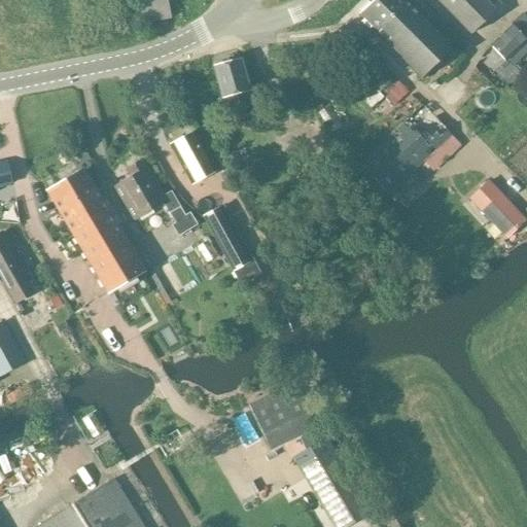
[(139,0),(144,25),(170,20),(166,0),(139,0)]
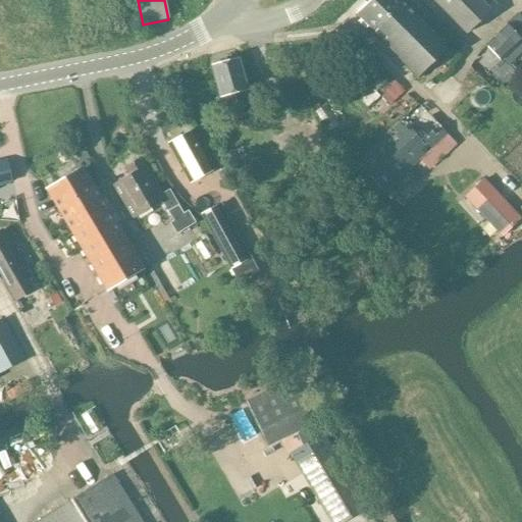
[(371,0),(357,14),(418,79),(448,49),(399,0),(371,0)]
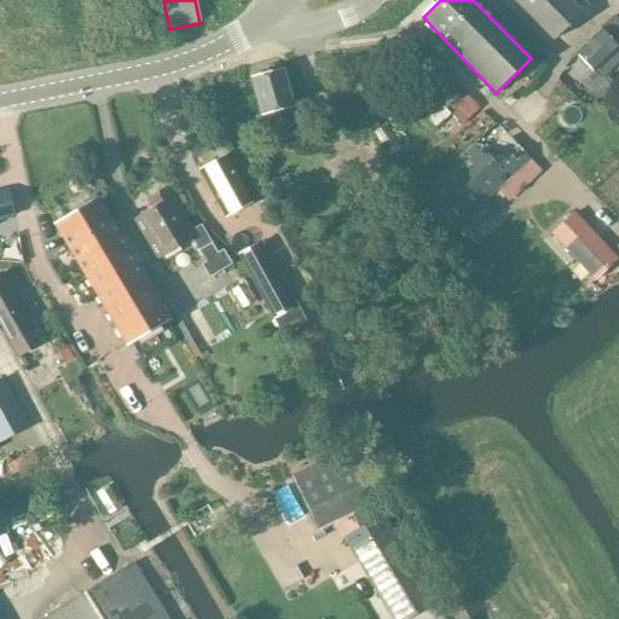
[(514,0),(553,40),(580,13),(567,0),(514,0)]
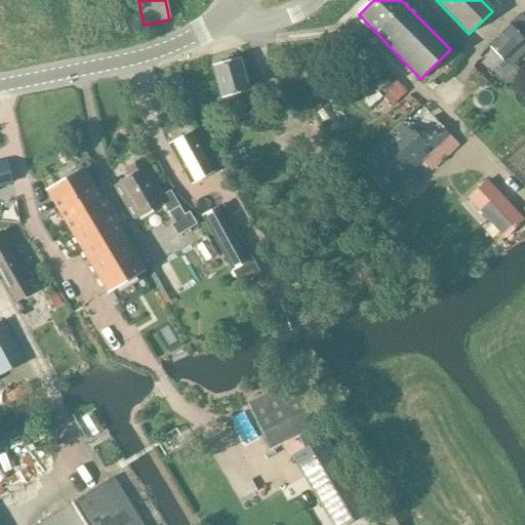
[(524,44),(523,41),(524,39),(524,17),(521,13),(509,25),(488,44),(502,61),(503,59),(511,67),(524,51),(524,44)]
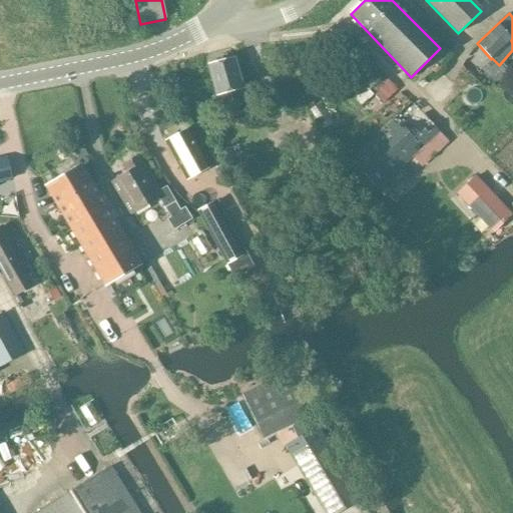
[(335,79),(361,107),(374,95),(382,104),(397,89),(363,53),(349,66),(335,79)]
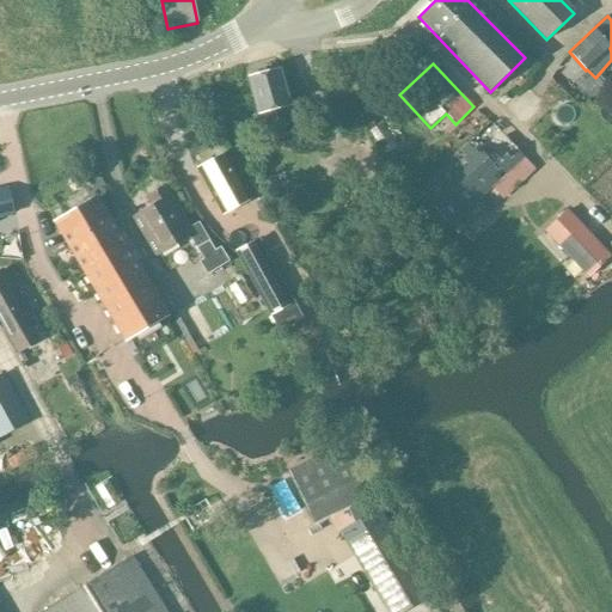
[(279,71),(249,78),(258,114),(263,112),(265,124),(282,120),(279,109),(288,106),(279,71)]
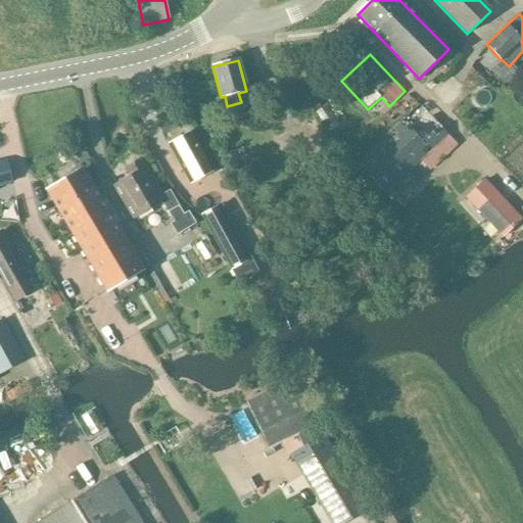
[(224,97),(217,99),(220,113),(228,111),(224,97)]
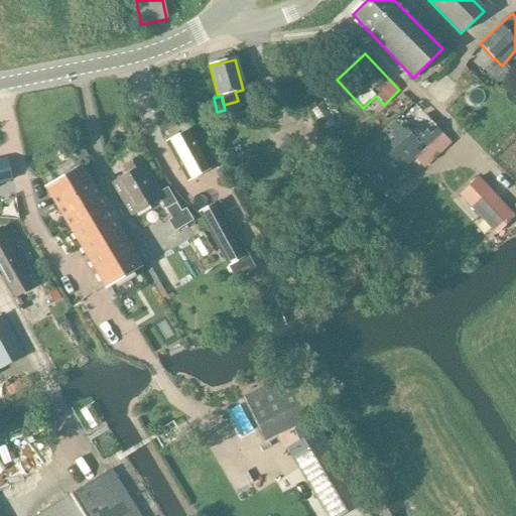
[(353,160),(380,190),(441,133),(414,103),(353,160)]
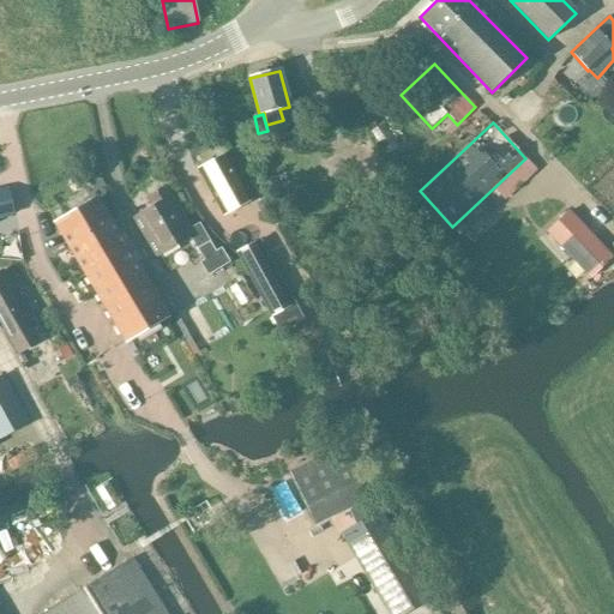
[(252,199),(227,154),(197,169),(222,215),(252,199)]
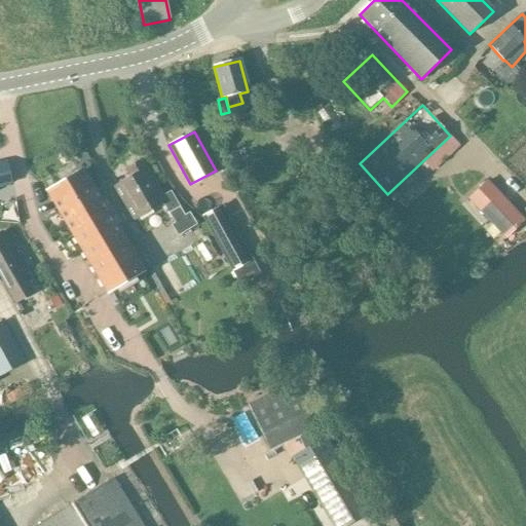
[(142,160),(126,170),(130,177),(113,187),(134,220),(162,202),(168,213),(180,207),(171,191),(162,195),(142,160)]
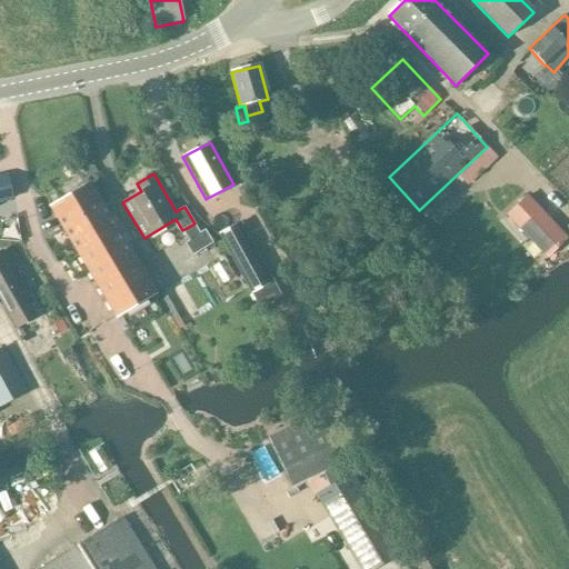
[(0,176),(0,200),(12,198),(7,175),(0,176)]
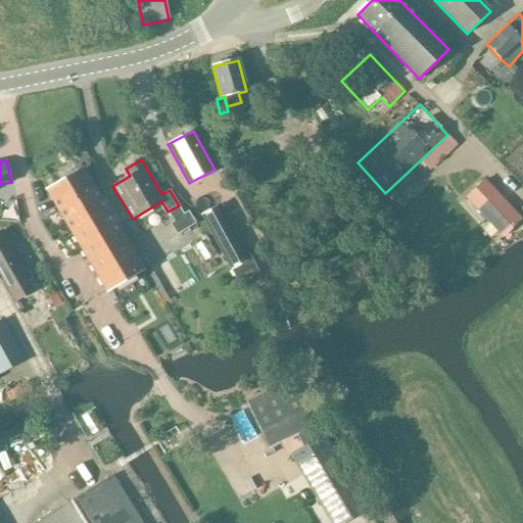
[(47,191),(106,290),(143,269),(84,169),(47,191)]
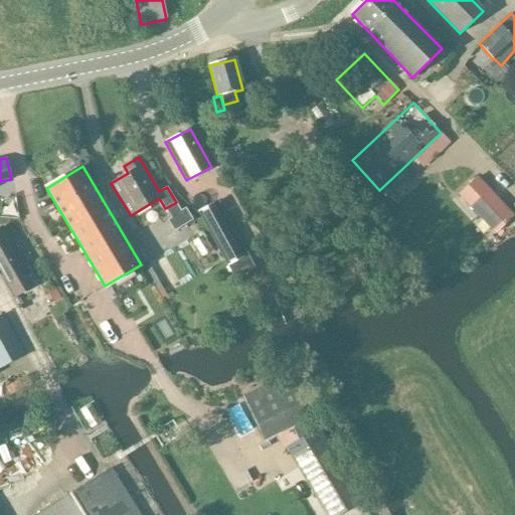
[(475,177),(456,195),(492,234),(512,216),(475,177)]
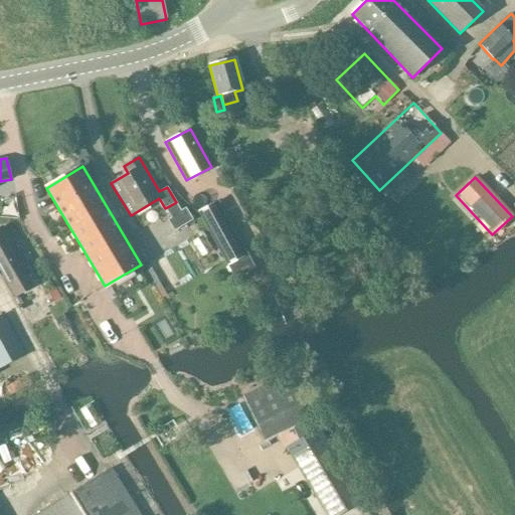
[(176,202),(165,208),(170,217),(181,211),(176,202)]
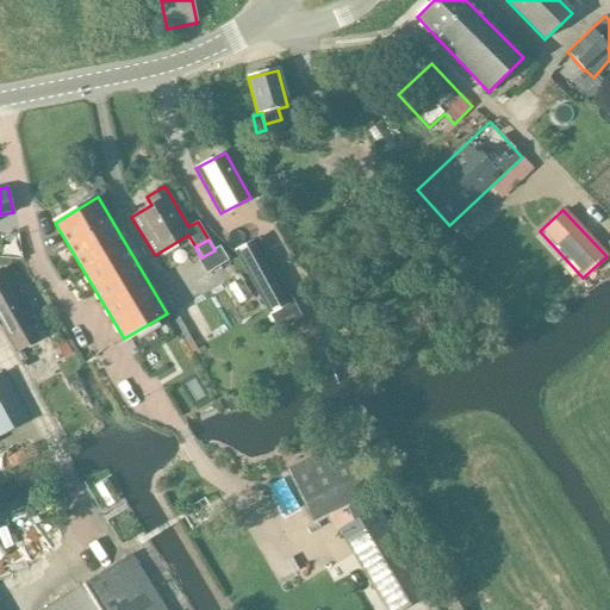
[(302,318),(267,256),(265,259),(257,244),(237,255),(278,330),(302,318)]
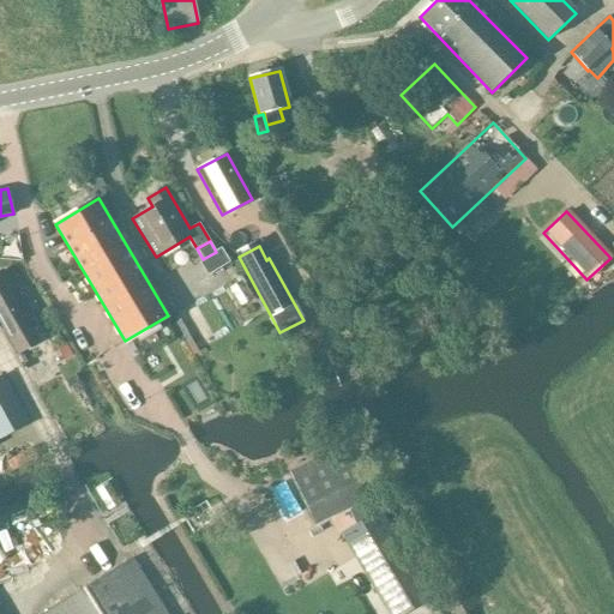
[(0,272),(0,321),(18,354),(38,342),(11,293),(14,292),(4,271),(0,272)]
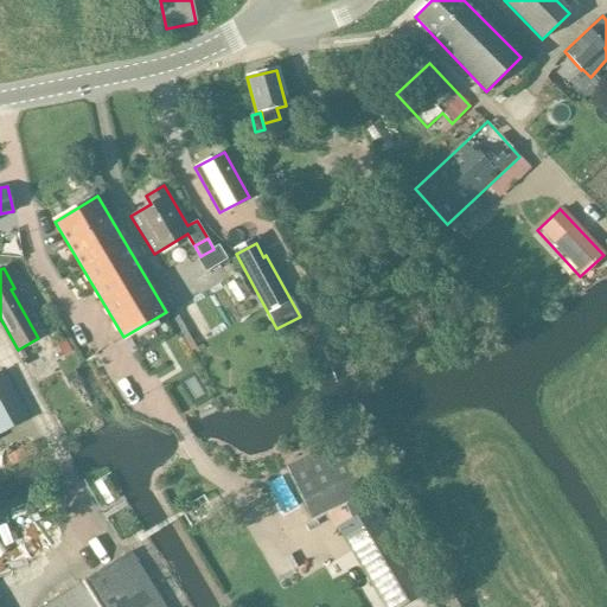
[(4,371),(0,372),(0,432),(29,417),(4,371)]
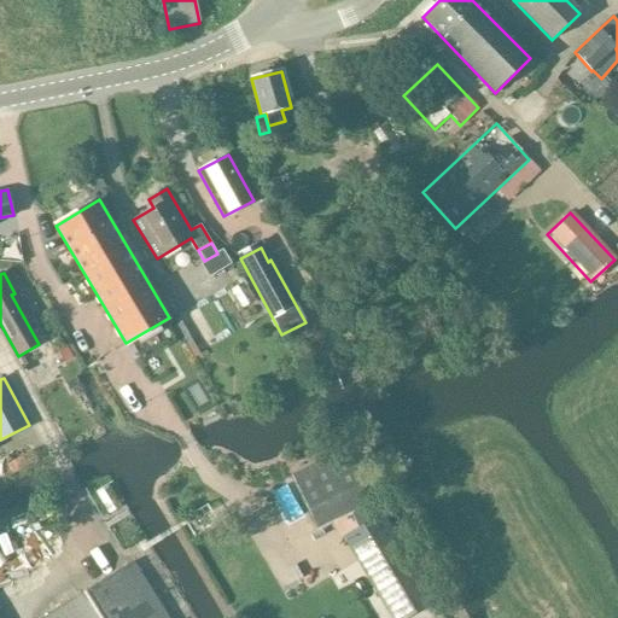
[(292,477),(316,529),(369,503),(344,452),(292,477)]
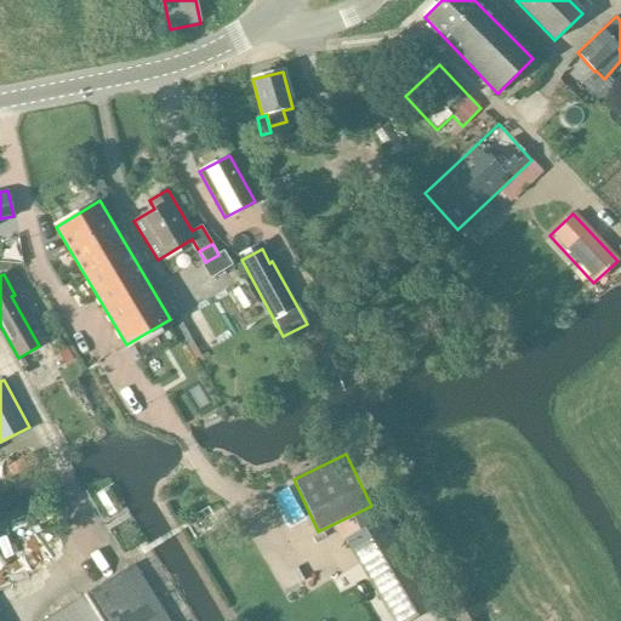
[(385,523),(363,536),(376,557),(398,543),(385,523)]
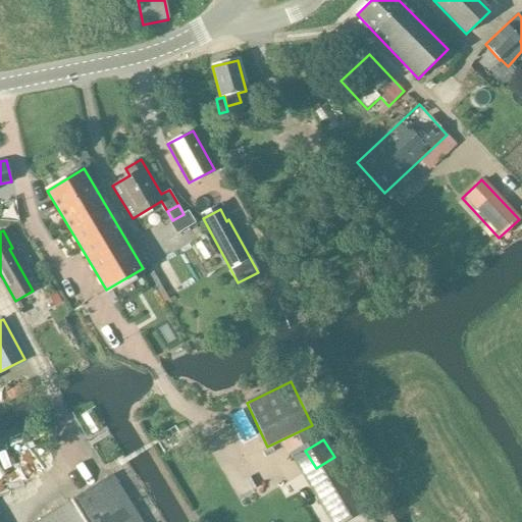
[(316,468),(302,477),(328,521),(346,521),(366,511),(334,457),(316,468)]
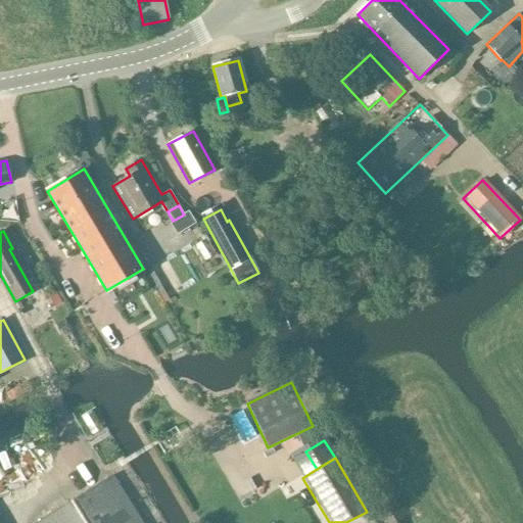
[(36,522),(138,522),(110,478),(36,522)]
